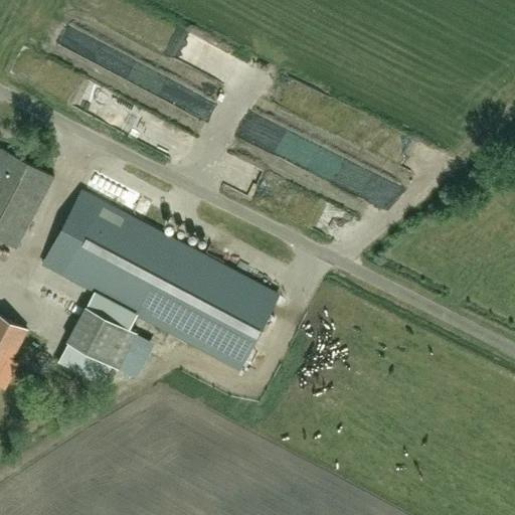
[(319,150),(308,146),(313,129),(297,124),(291,142),(319,151),(319,150)]
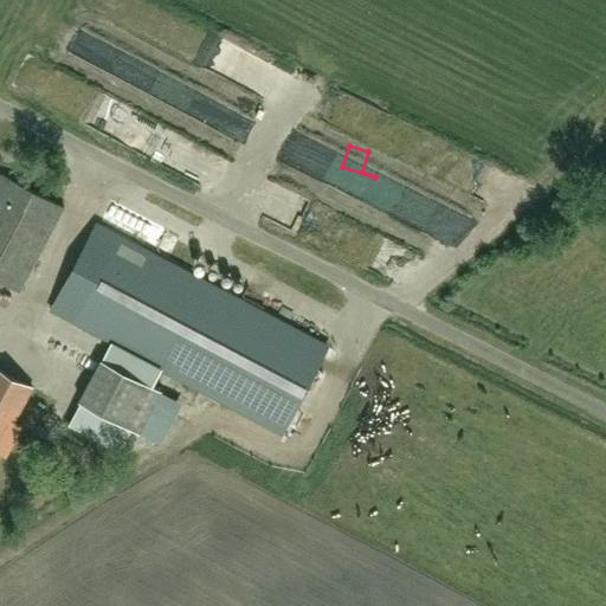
[(0,281),(20,291),(64,208),(1,175),(0,178),(0,281)]
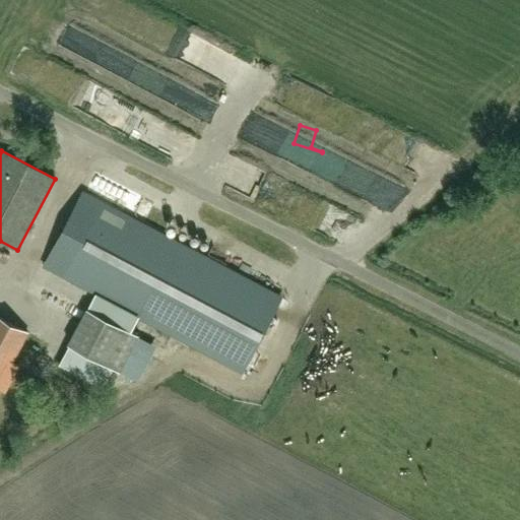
[(368,156),(356,180),(379,191),(391,168),(368,156)]
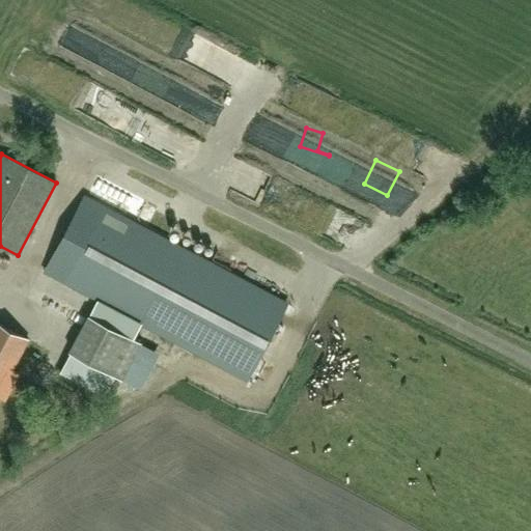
[(148,224),(159,203),(132,189),(121,211),(148,224)]
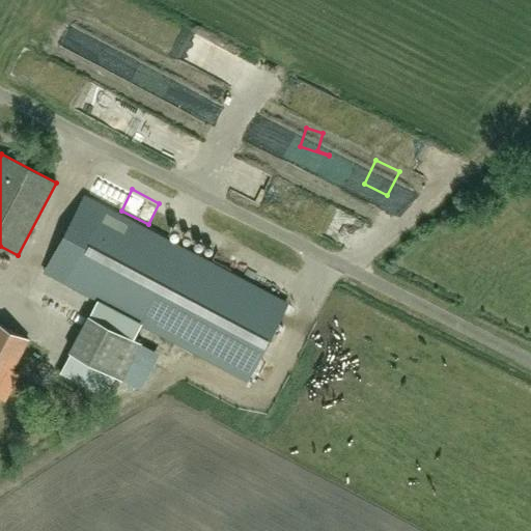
[(166,336),(206,261),(106,208),(65,283),(166,336)]
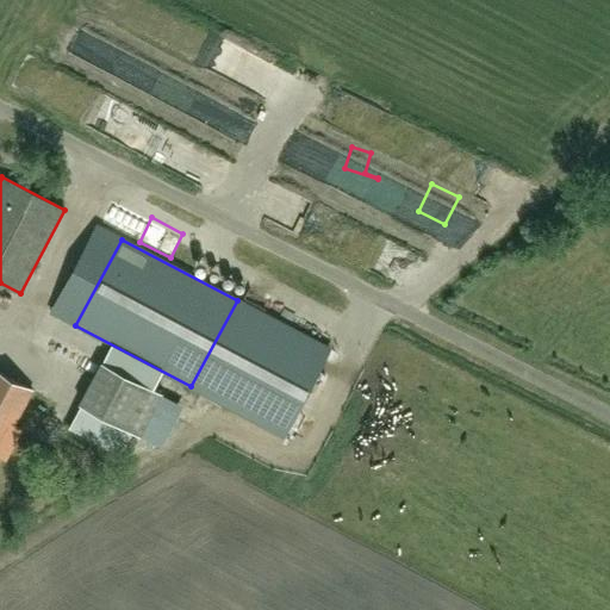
[(103,361),(80,404),(139,436),(141,435),(141,434),(161,396),(162,393),(154,388),(103,361)]
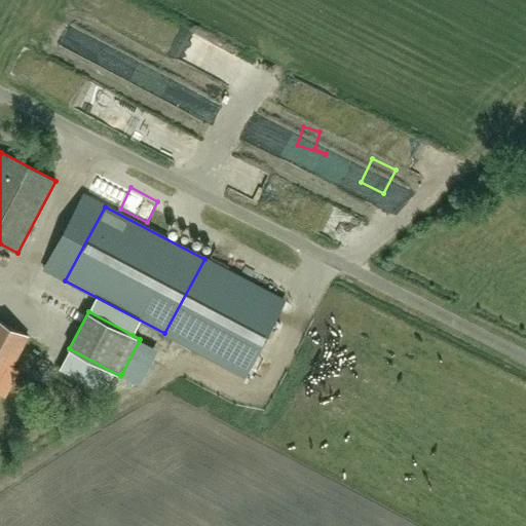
[(15,362),(29,336),(0,321),(0,378),(10,359),(15,362)]
